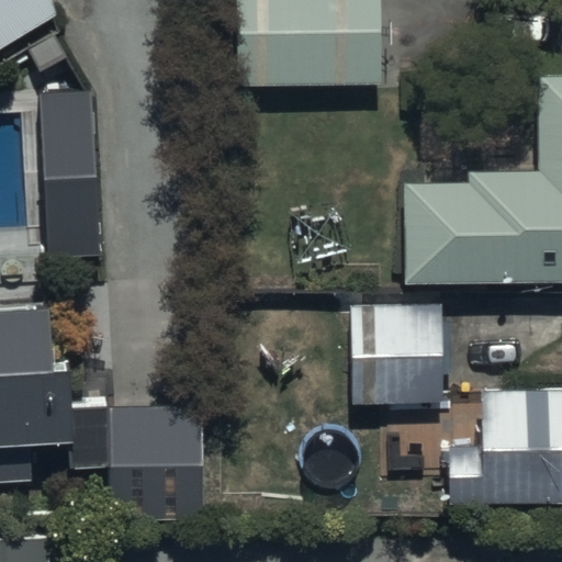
[(0,0),(0,47),(53,15),(48,0),(0,0)]
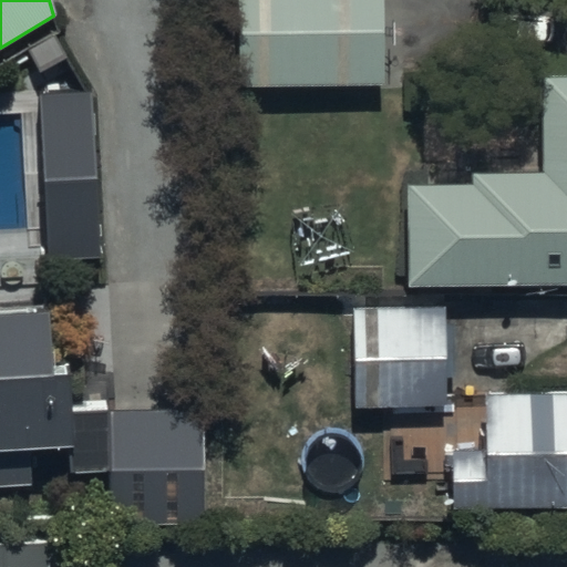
[(382,0),(234,0),(236,88),(384,86),(382,0)]
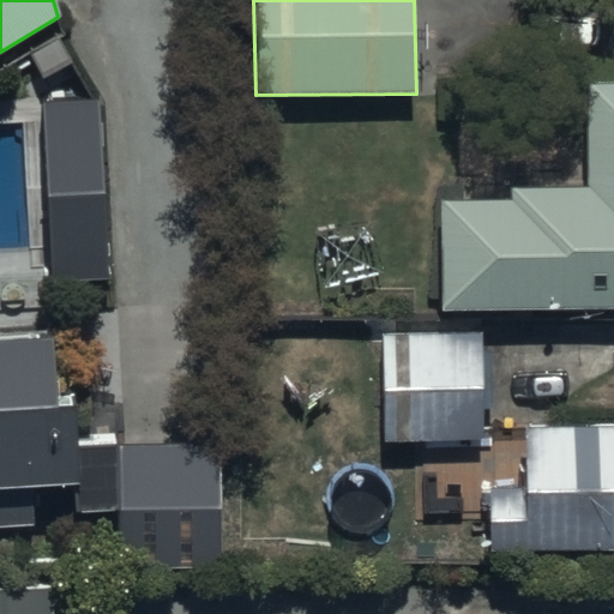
[(613,307),(613,85),(583,86),(583,112),(511,113),(511,197),(440,197),(441,309),(613,307)]
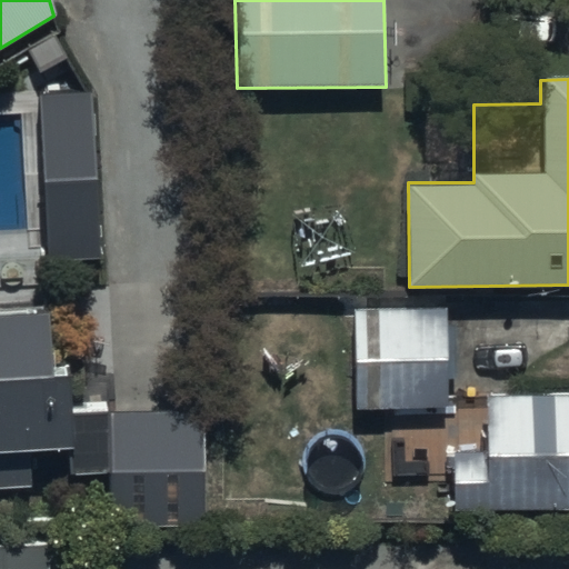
[(93,93),(42,97),(51,260),(102,257),(93,93)]
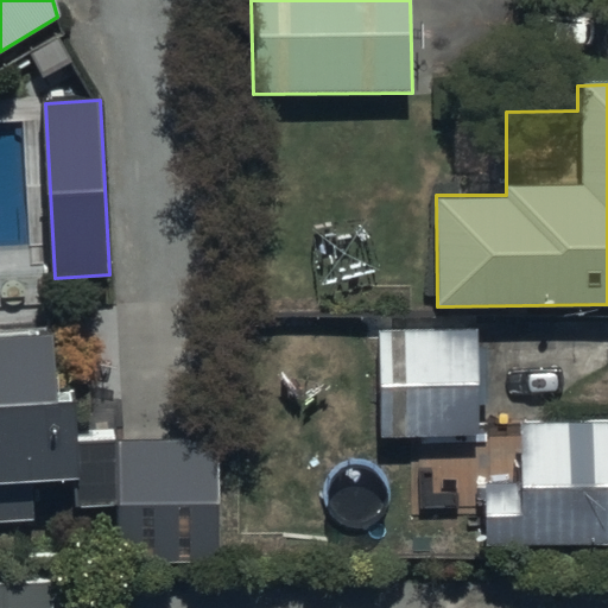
[(477,324),(377,325),(378,434),(479,432),(477,324)]
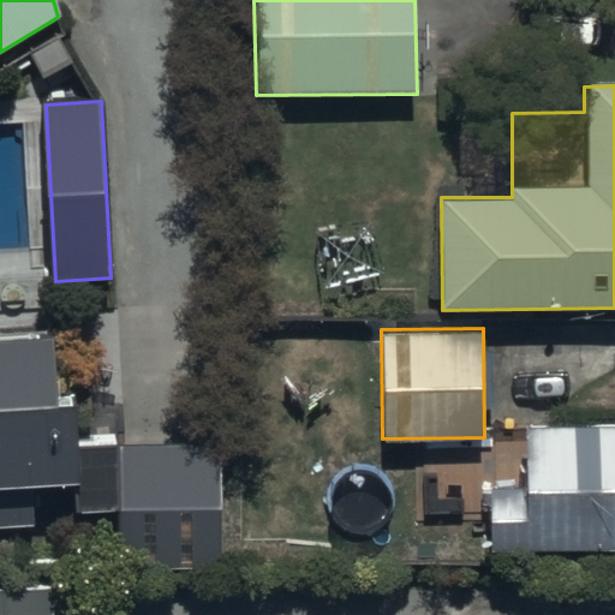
[(222,567),(218,439),(76,443),(75,400),(54,400),(52,338),(0,339),(0,529),(36,527),(35,488),(76,487),(77,513),(113,512),(115,571),(222,567)]
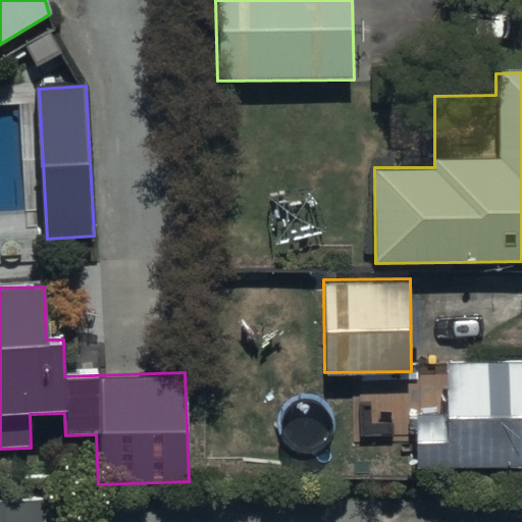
[(521,360),(418,362),(420,469),(521,466),(521,360)]
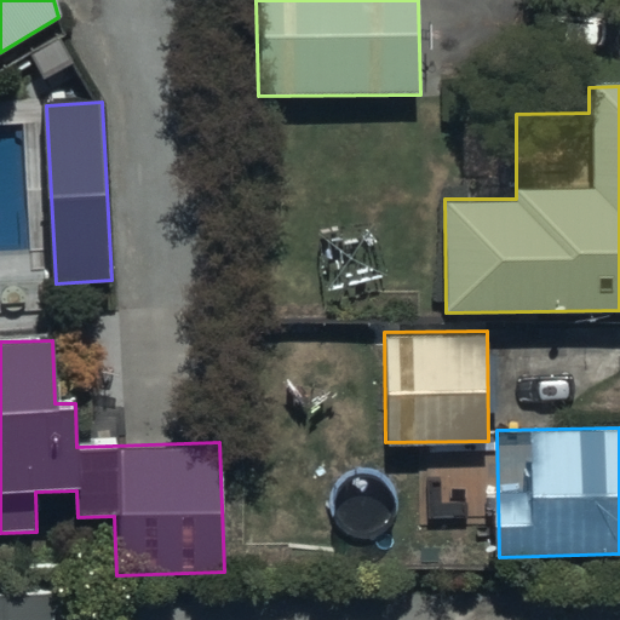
[(0,590),(0,619),(72,619),(73,591),(0,590)]
